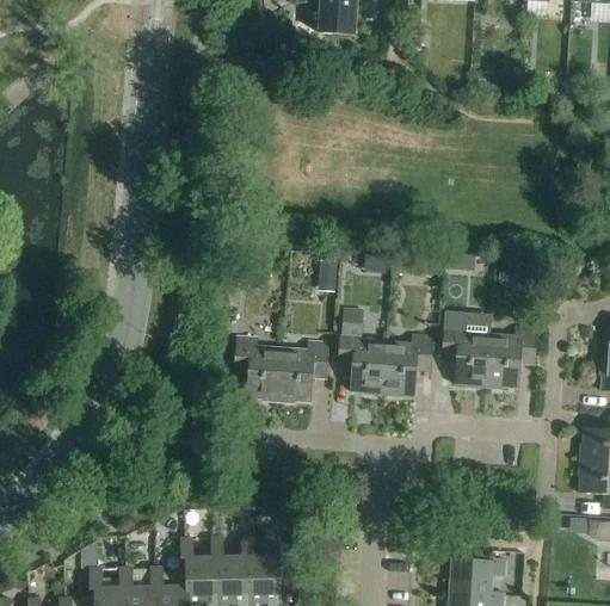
[(303,0),(303,1),(319,1),(316,31),(352,33),(355,0),(303,0)]
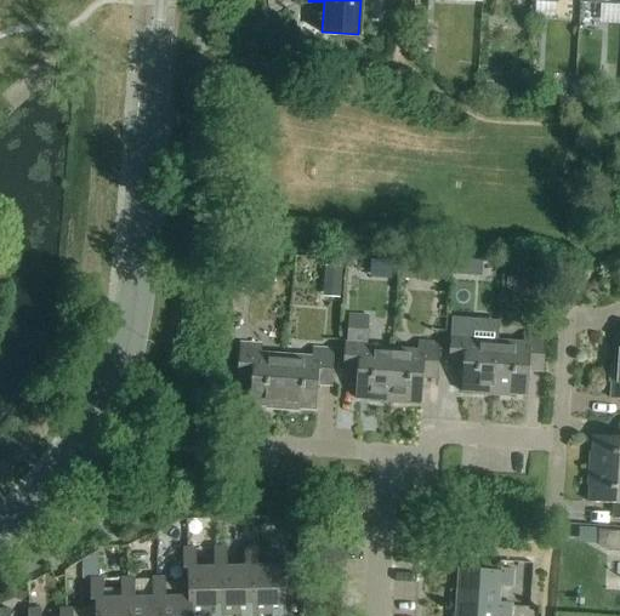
[(243,249),(242,263),(256,264),(257,250),(243,249)]
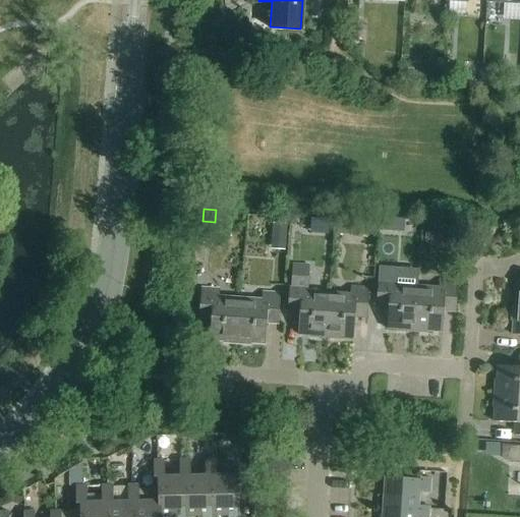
[(337,218),(336,231),(356,232),(357,219),(337,218)]
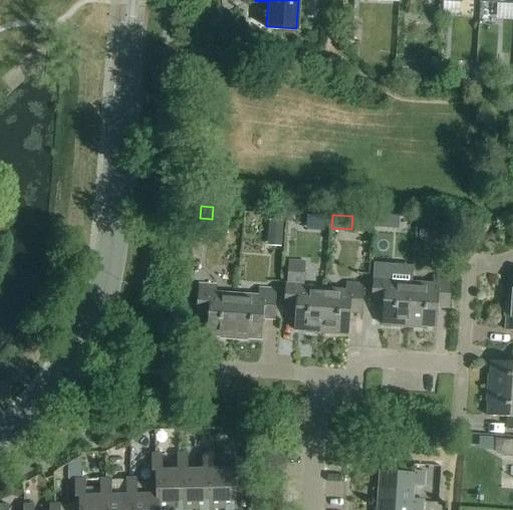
[(267,218),(267,231),(279,232),(280,219),(267,218)]
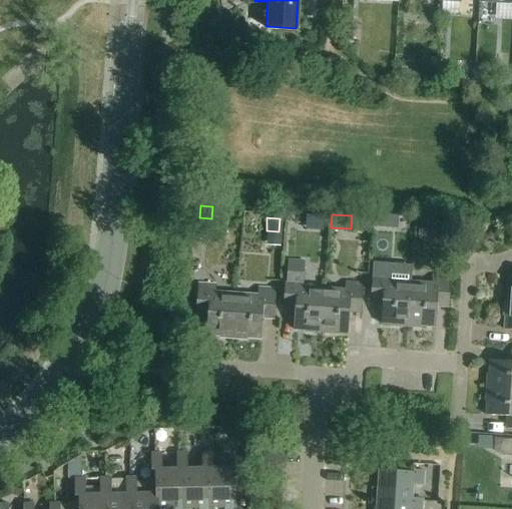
[(449,224),(420,221),(418,238),(447,240),(449,224)]
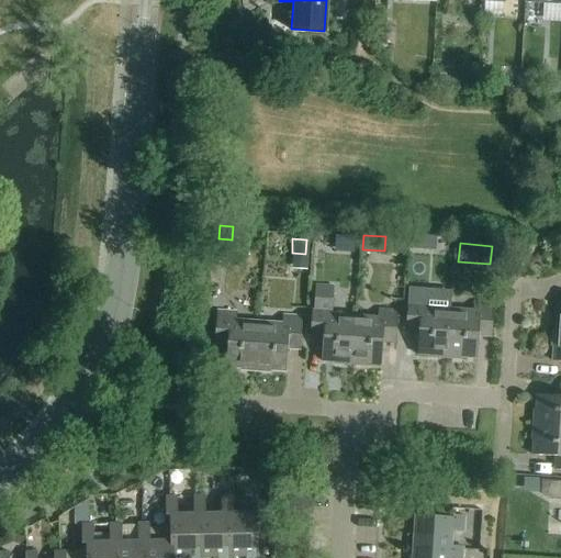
[(312,302),(331,303),(333,282),(313,281),(312,302)]
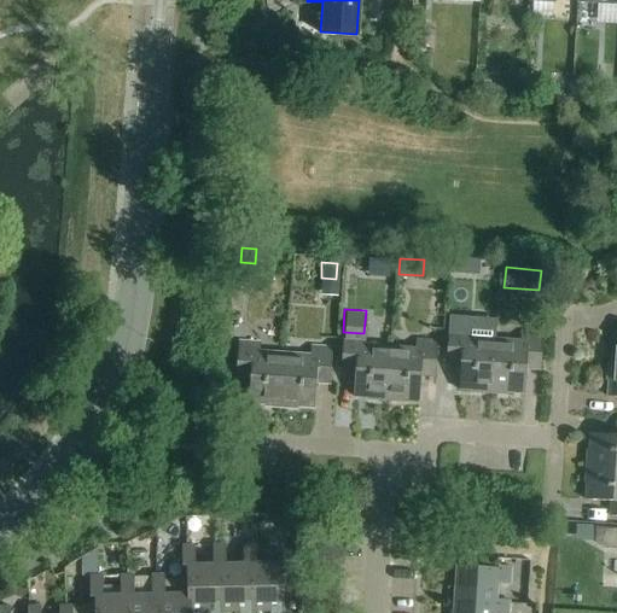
[(490,391),(494,337),(495,320),(448,316),(444,360),(460,361),(458,386),(473,387),(473,390),(490,391)]
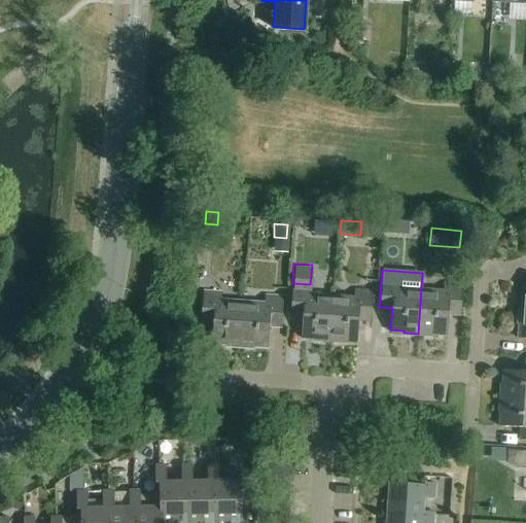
[(525,279),(522,279),(521,292),(518,292),(517,307),(525,308),(525,279)]
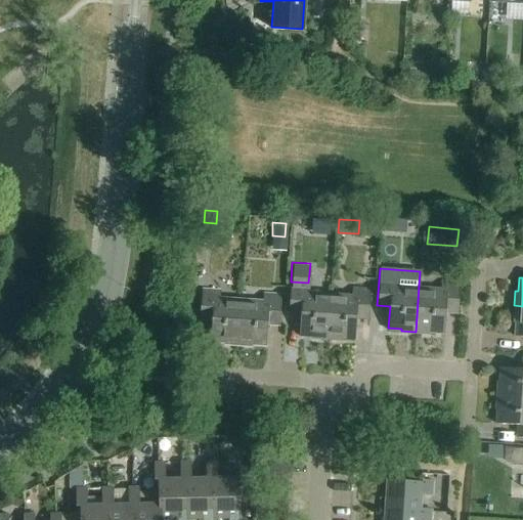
[(440,287),(419,286),(416,332),(430,333),(430,331),(443,332),(445,310),(458,311),(460,282),(441,279),(440,287)]
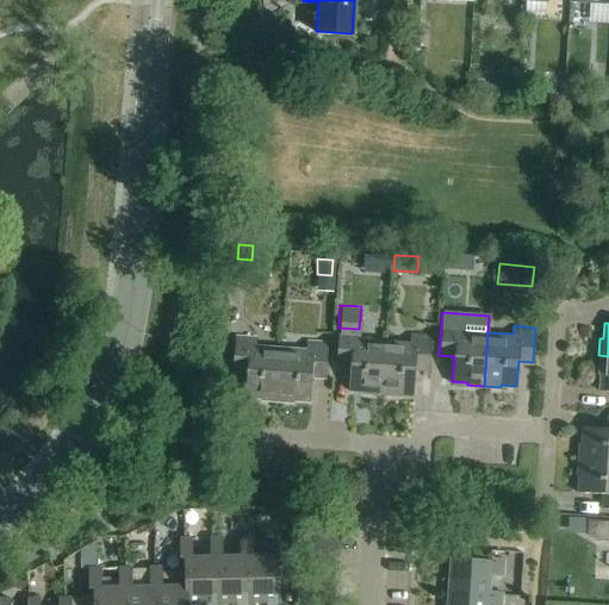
[(359,329),(339,328),(336,363),(349,363),(348,388),(364,390),(364,392),(380,393),(384,338),(359,337),(359,329)]
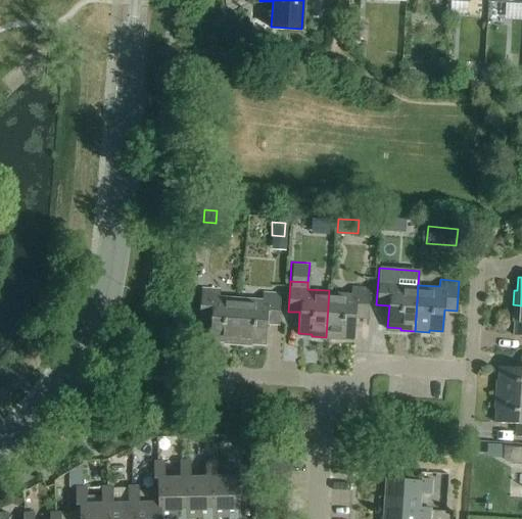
[(329,290),(326,337),(339,338),(339,336),(353,337),(356,316),(367,317),(370,286),(351,285),(351,292),(329,290)]
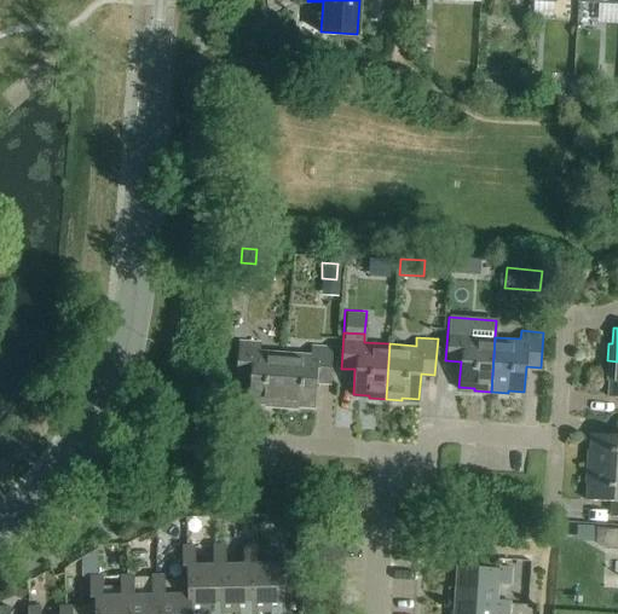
[(281,405),(286,349),(259,348),(260,340),(238,339),(236,375),(250,375),(248,400),(264,401),(264,404),(281,405)]
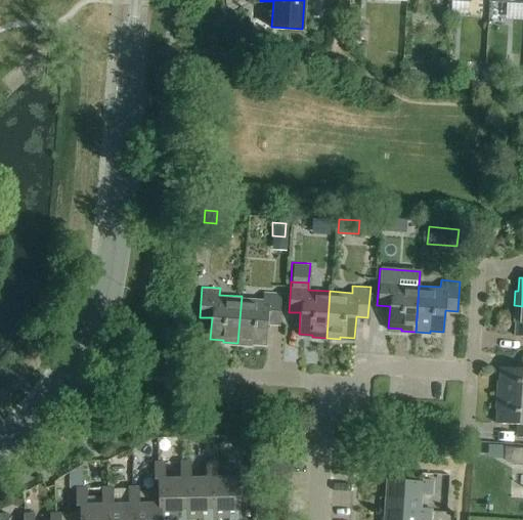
[(263,298),(242,296),(237,343),(253,344),(253,342),(266,343),(267,321),(279,322),(281,293),(263,291),(263,298)]
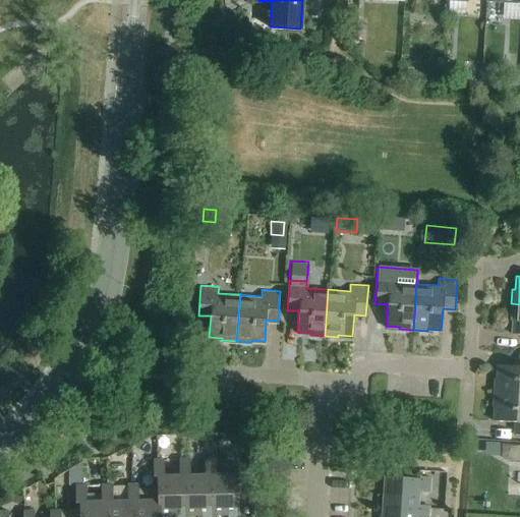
[(519,304),(511,303),(510,319),(513,319),(512,332),(519,332),(519,304)]
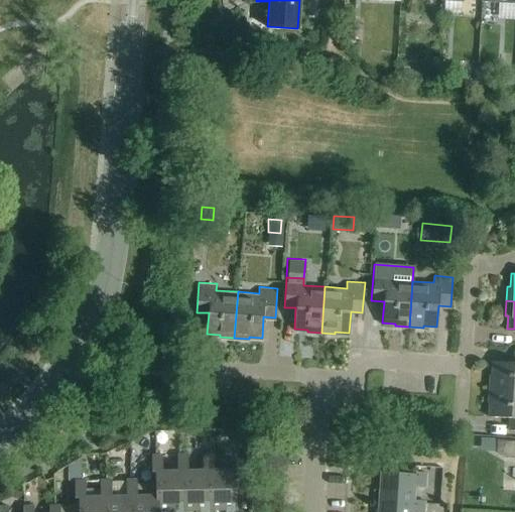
[(490,387),(514,388),(514,352),(514,361),(493,360),(493,373),(491,373),(490,387)]
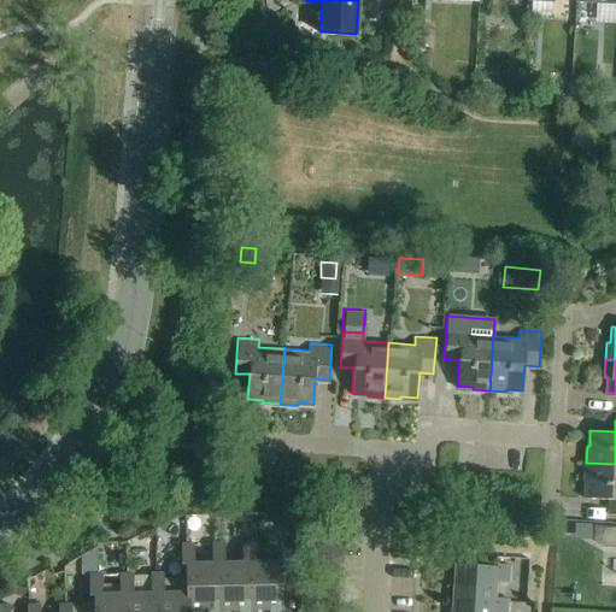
[(615,464),(586,463),(585,481),(587,481),(585,496),(610,499),(609,512),(615,512),(615,464)]
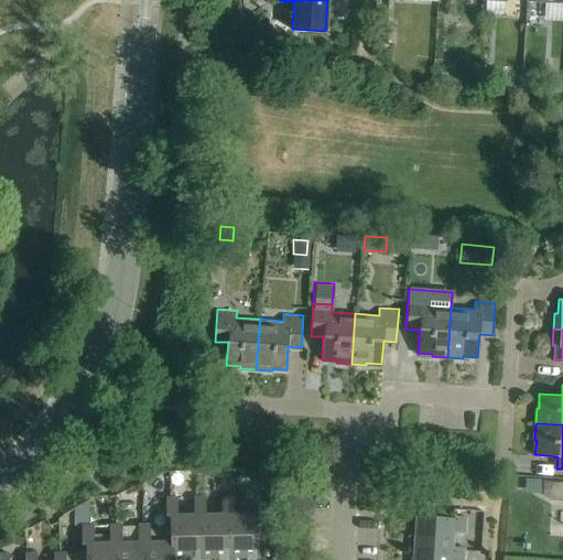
[(562,480),(543,478),(542,494),(552,498),(562,499),(562,480)]
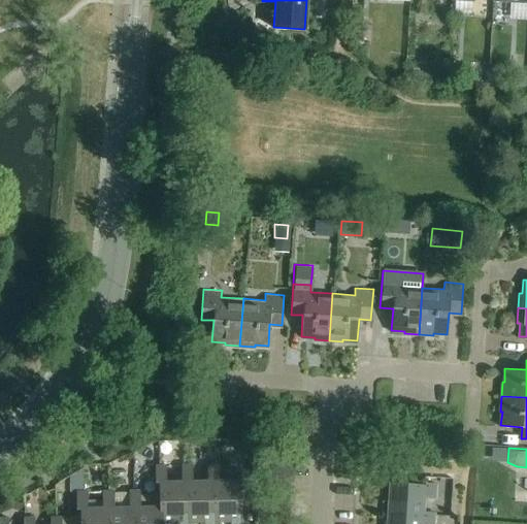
[(215,521),(241,520),(240,479),(219,480),(219,462),(207,463),(207,479),(213,479),(215,521)]
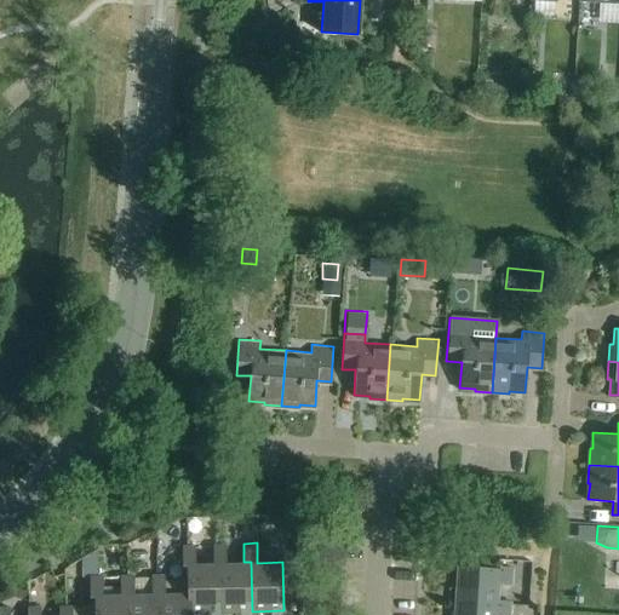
[(188,573),(188,592),(189,592),(190,613),(221,611),(219,563),(213,563),(195,564),(195,544),(182,544),(183,573),(188,573)]
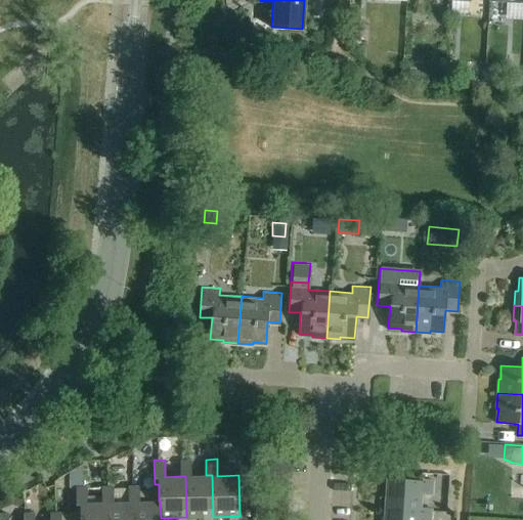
[(186,517),(213,517),(212,475),(206,475),(189,476),(189,460),(180,460),(180,476),(185,476),(186,517)]
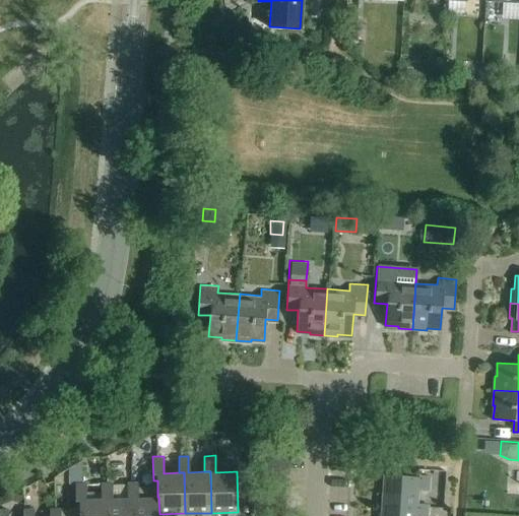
[(429,490),(430,475),(418,474),(418,478),(383,475),(382,504),(417,507),(417,503),(418,489),(429,490)]
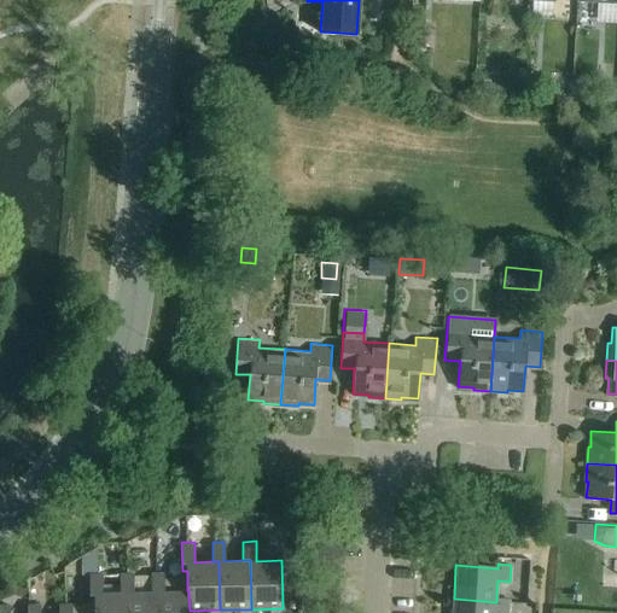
[(158,612),(158,591),(151,591),(133,591),(133,572),(120,572),(121,593),(127,591),(127,612),(158,612)]
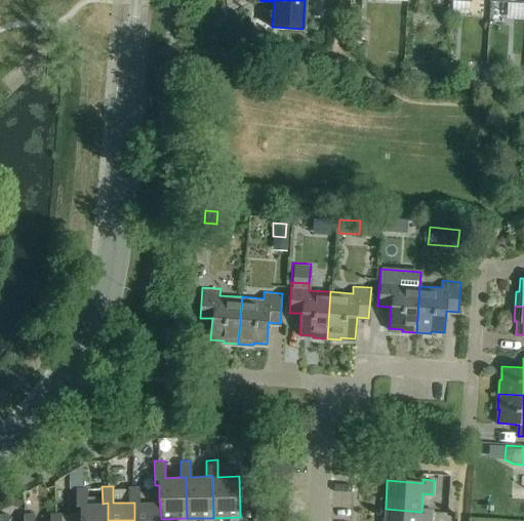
[(160,502),(159,502),(139,503),(138,486),(128,486),(128,503),(134,503),(134,520),(160,520),(161,519),(160,502)]
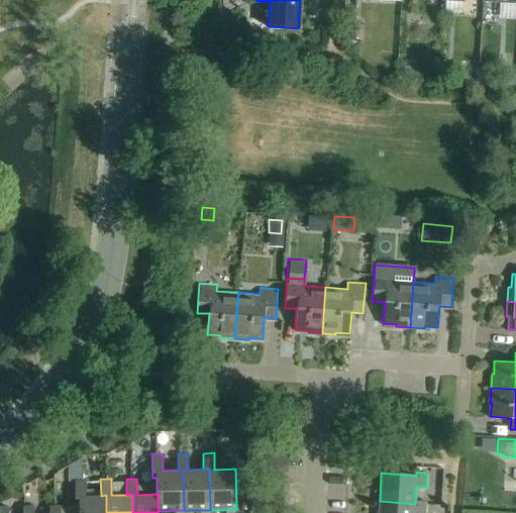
[(79,496),(79,512),(106,512),(106,495),(101,496),(86,496),(85,480),(75,480),(75,496),(79,496)]
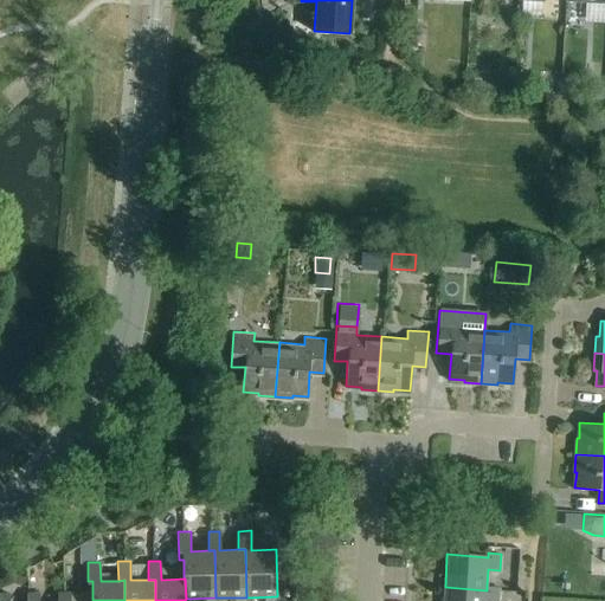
[(497,600),(499,586),(487,586),(487,590),(445,587),(443,600),(486,600),(489,600),(497,600)]
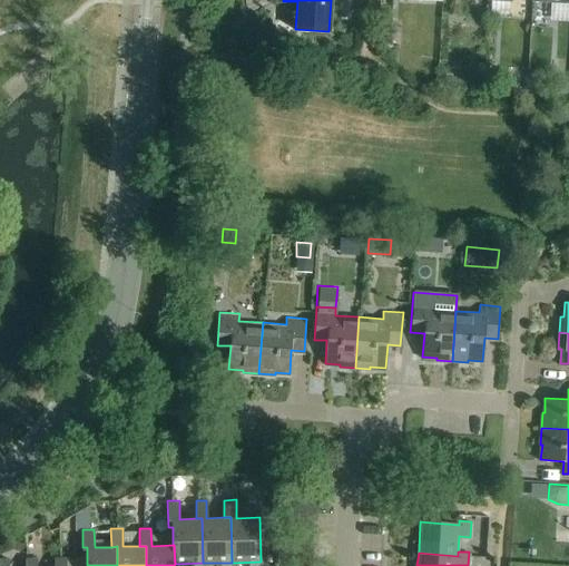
[(65,565),(65,556),(54,557),(54,565),(65,565)]
